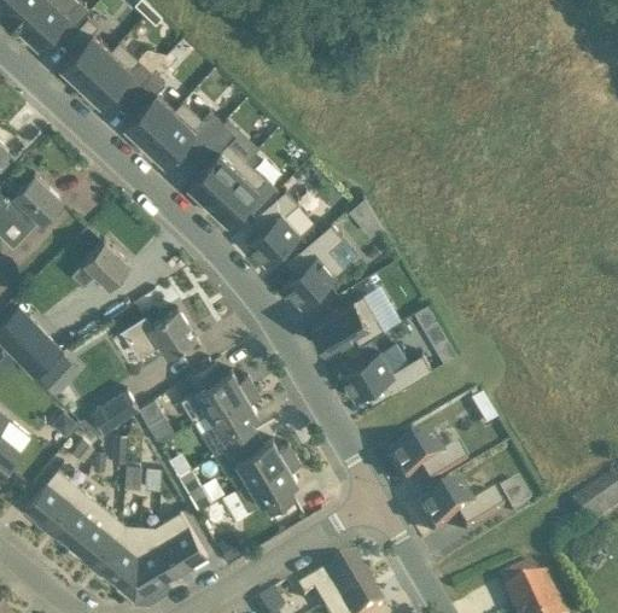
[(0,0),(0,11),(1,12),(0,12),(1,13),(12,0),(0,0)]
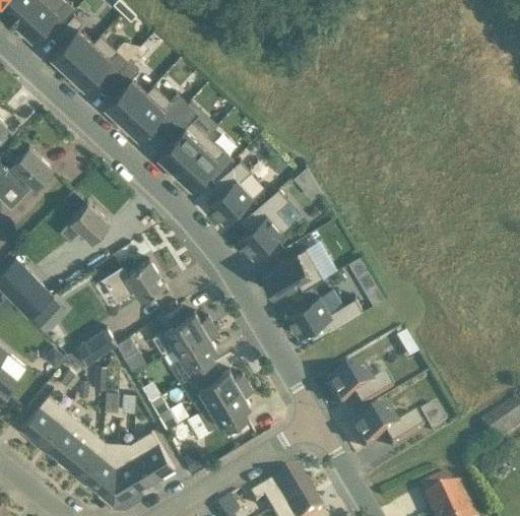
[(10,0),(1,11),(16,25),(39,0),(10,0)]
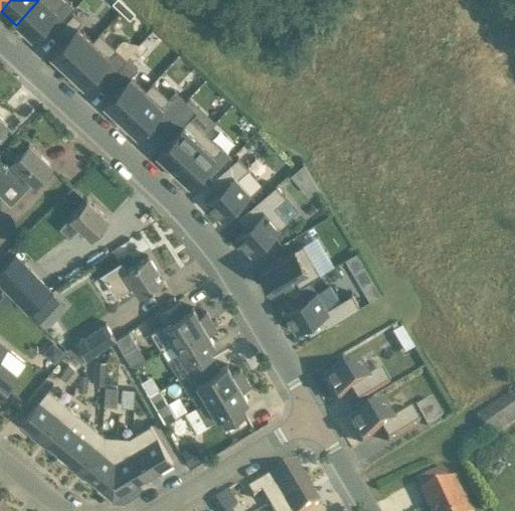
[(43,0),(38,0),(16,25),(17,25),(32,39),(56,12),(43,0)]
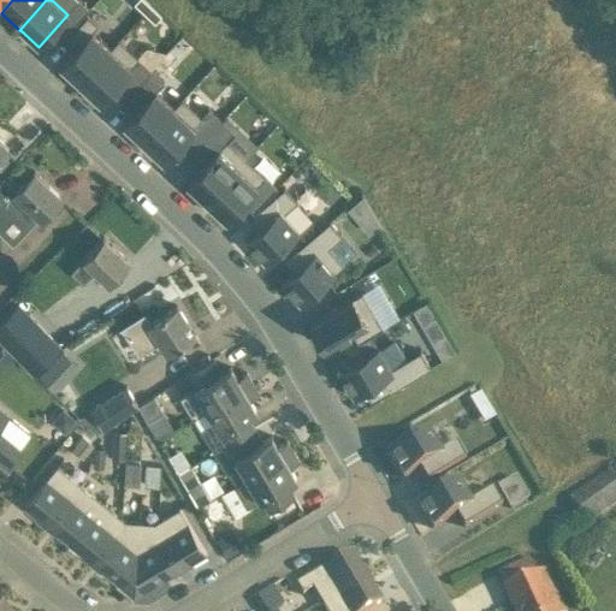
[(141,0),(140,0),(134,7),(144,17),(152,10),(141,0)]
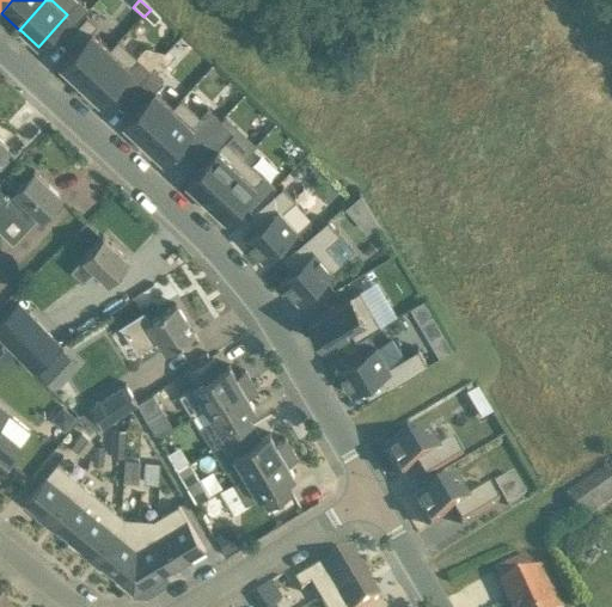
[(151,10),(144,17),(154,26),(160,19),(151,10)]
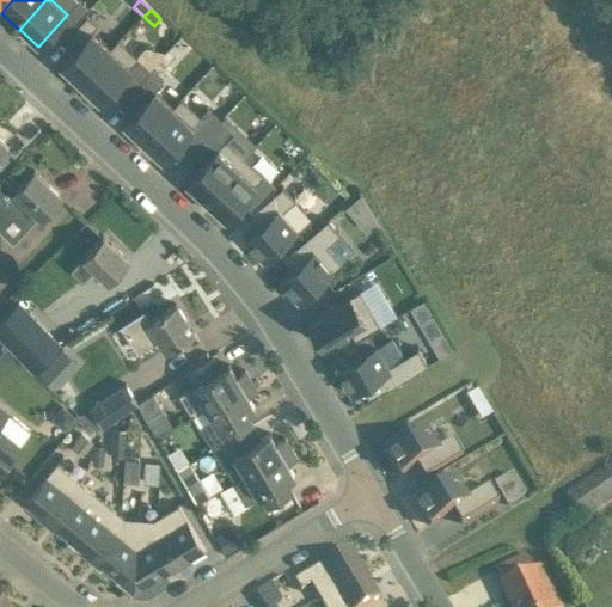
[(91,34),(60,67),(80,85),(111,51),(91,34)]
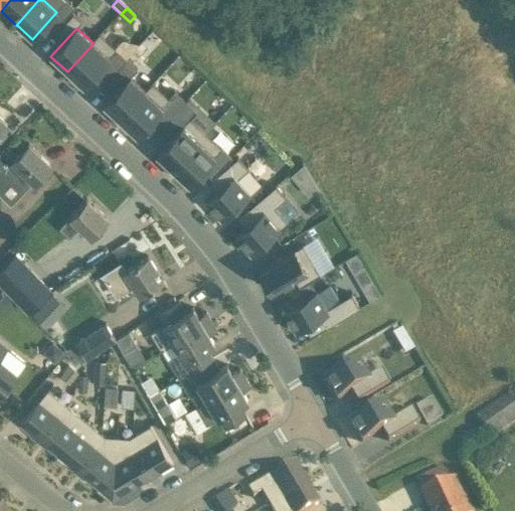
[(94,43),(67,71),(83,87),(110,58),(94,43)]
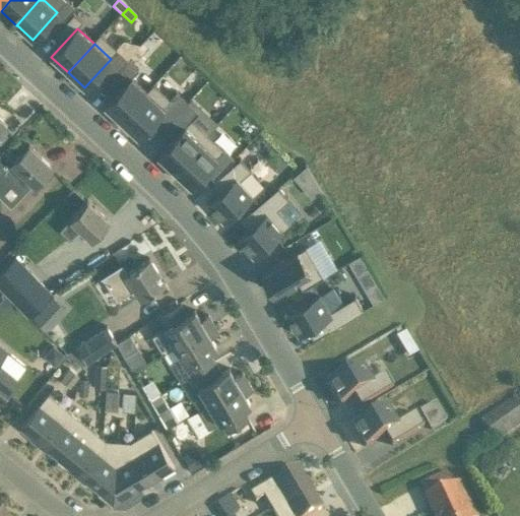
[(131,78),(105,107),(121,122),(147,93),(131,78)]
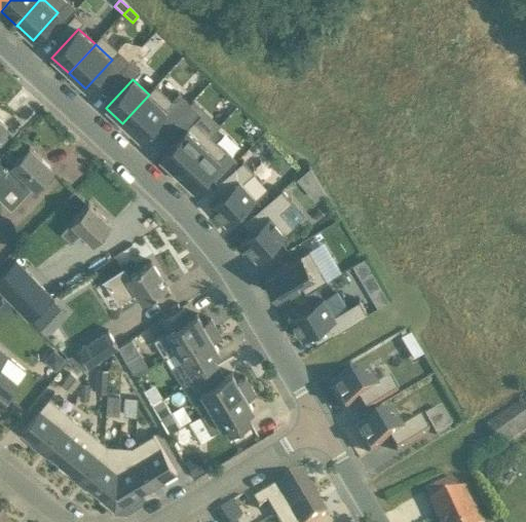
[(149,95),(122,123),(140,139),(166,110),(149,95)]
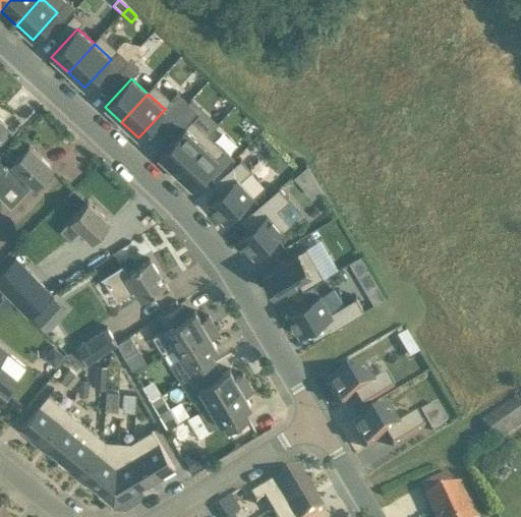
[(185,129),(159,157),(175,173),(201,145),(185,129)]
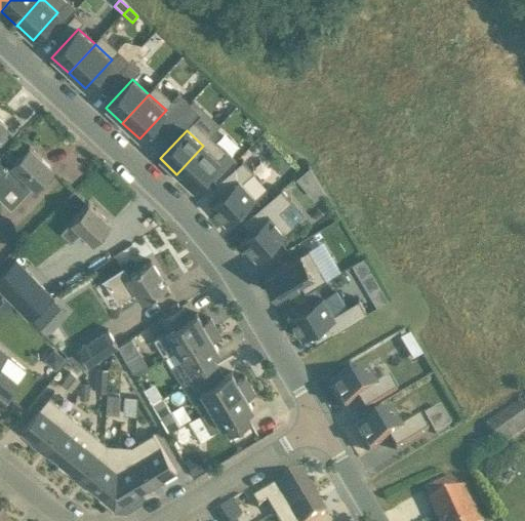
[(203,146),(176,174),(193,190),(219,161),(203,146)]
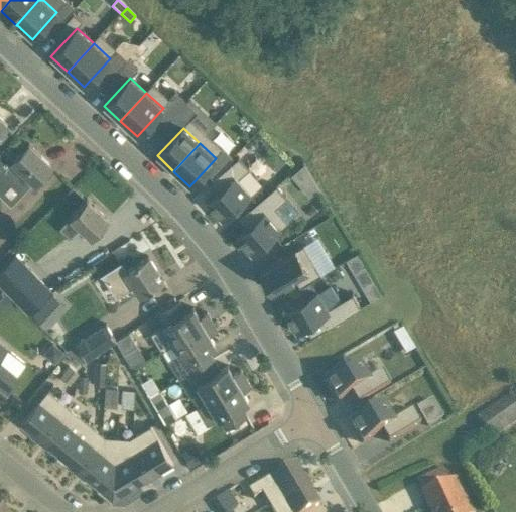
[(13,163),(2,152),(0,154),(0,199),(11,209),(34,183),(36,184),(51,168),(29,146),(13,163)]
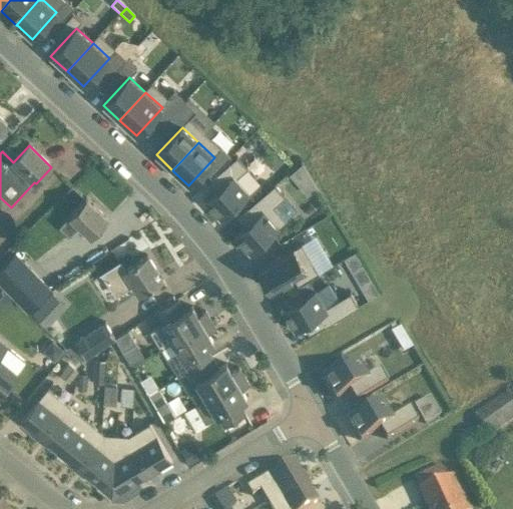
[(205,203),(220,220),(249,195),(236,180),(247,171),(237,159),(209,183),(217,192),(205,203)]
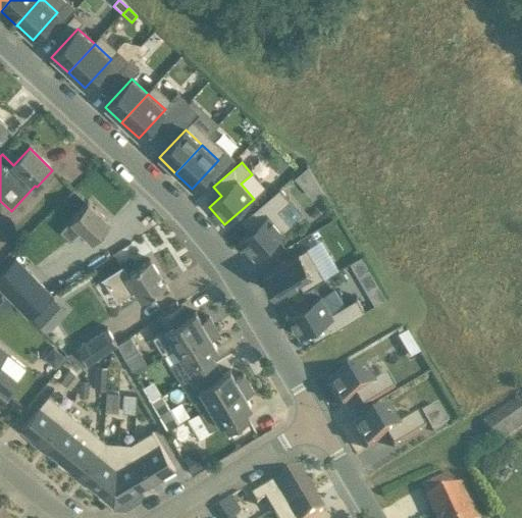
[(308,168),(294,179),(301,188),(307,182),(313,176),(308,168)]
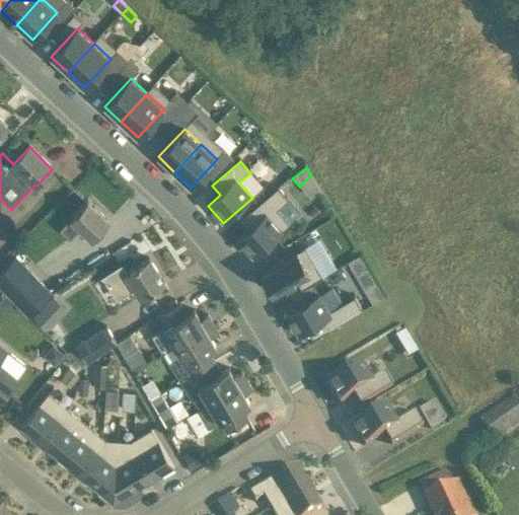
[(237,240),(252,259),(282,233),(270,218),(281,208),(271,196),(241,220),(250,230),(237,240)]
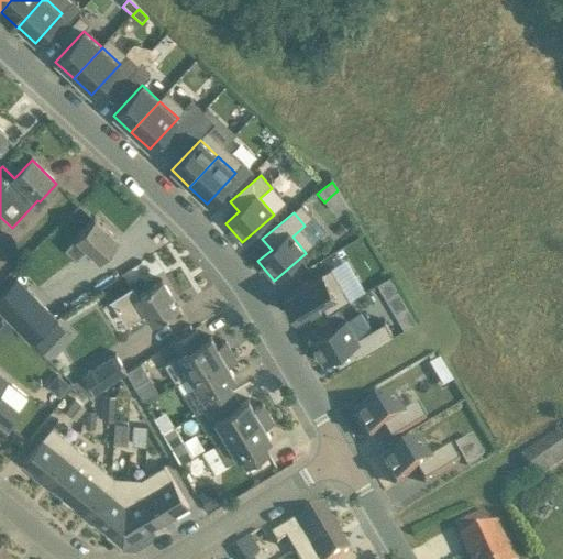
[(311,244),(327,230),(315,218),(300,231),(311,244)]
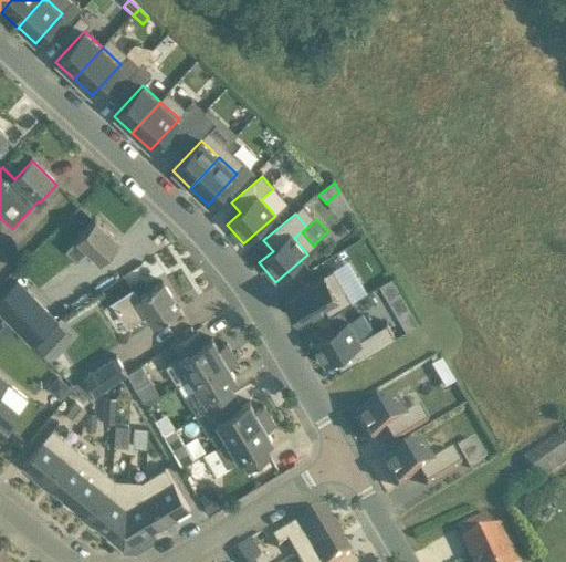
[(88,251),(101,263),(119,243),(95,221),(77,240),(77,241),(66,253),(76,263),(88,251)]
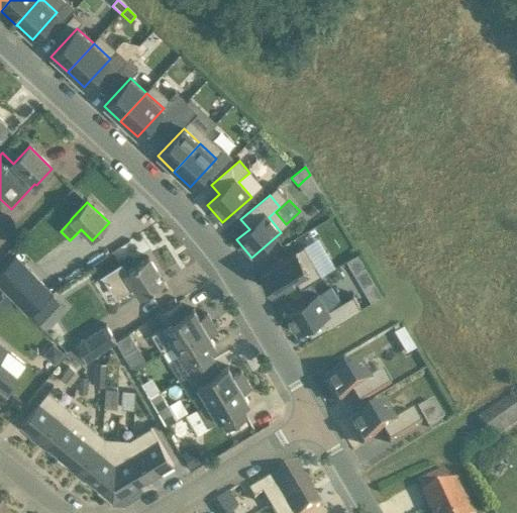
[(306,245),(322,276),(334,269),(318,238),(306,245)]
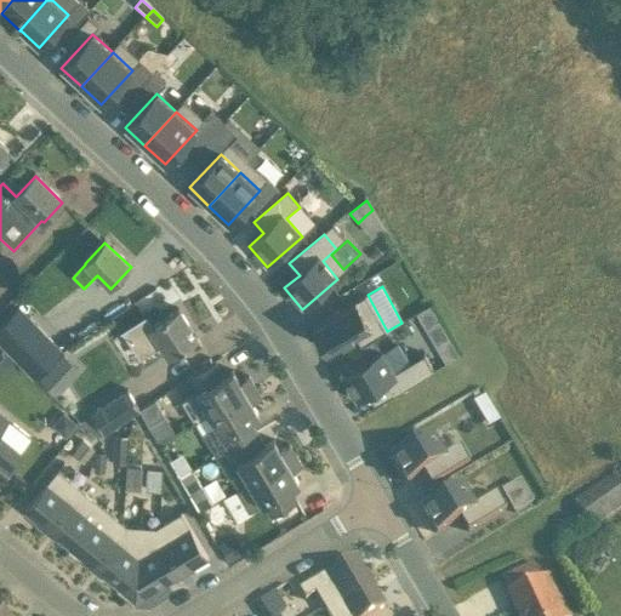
[(369,329),(355,304),(313,329),(328,353),(369,329)]
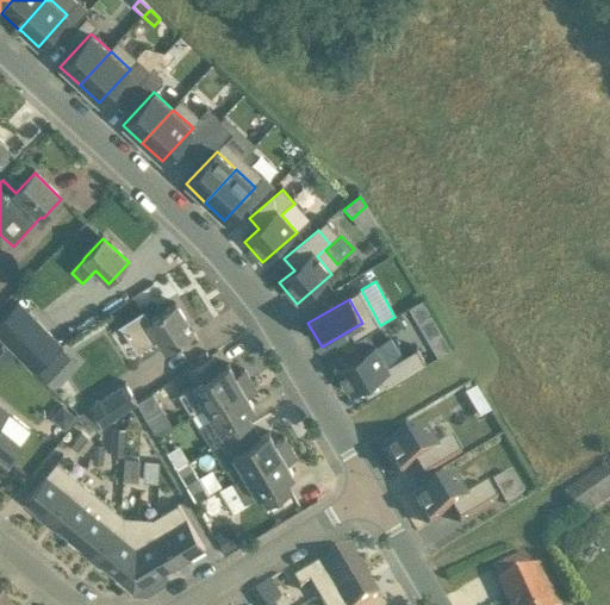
[(408,311),(416,325),(431,317),(431,316),(423,303),(408,311)]
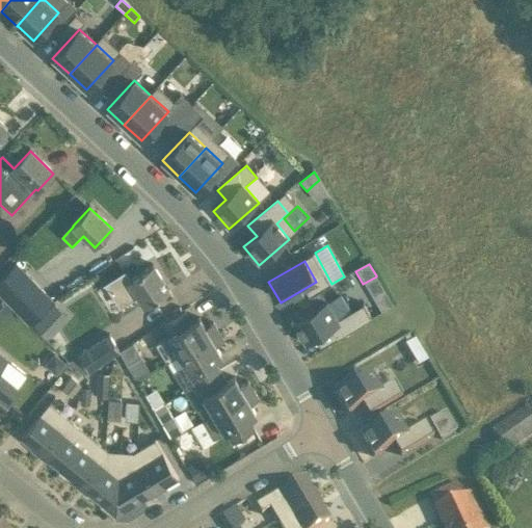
[(16,266),(0,281),(0,293),(29,324),(51,304),(16,266)]
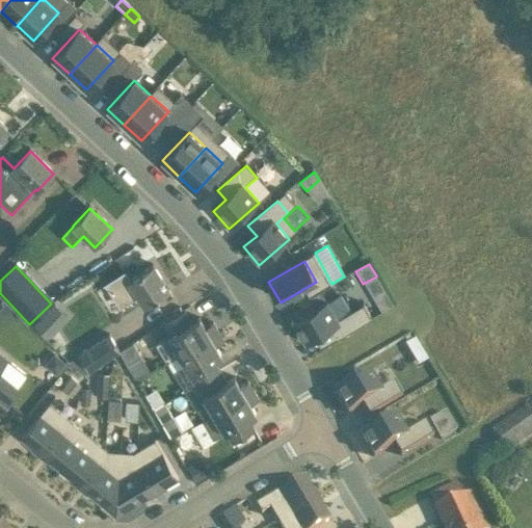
[(138,298),(144,309),(169,293),(153,267),(131,281),(126,272),(104,286),(120,310),(138,298)]
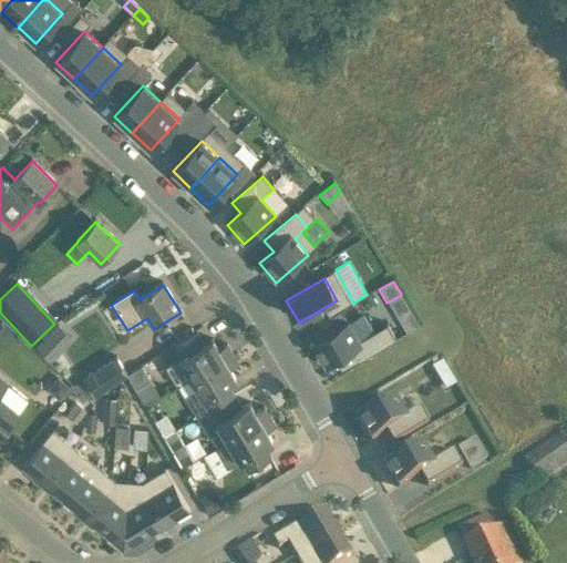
[(406,335),(420,327),(411,310),(410,310),(397,318),(406,335)]
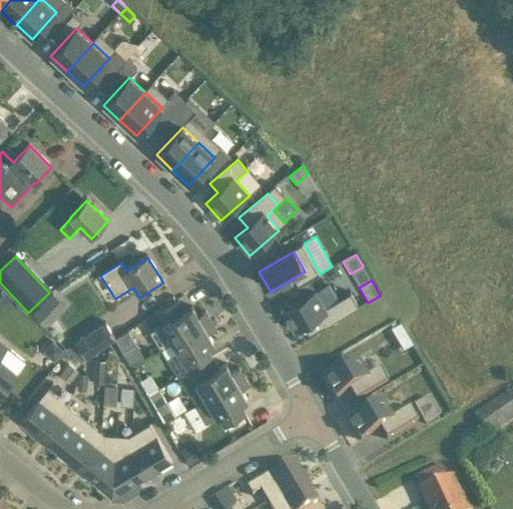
[(33,315),(48,328),(68,306),(54,293),(33,315)]
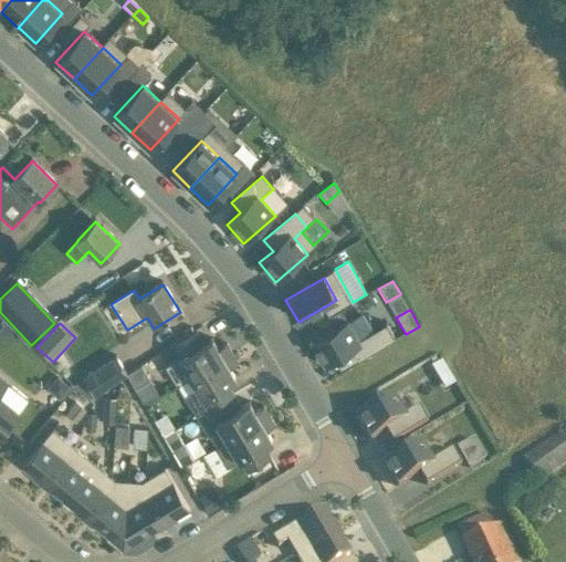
[(312,345),(325,367),(335,361),(342,373),(395,341),(386,326),(359,342),(348,323),(312,345)]
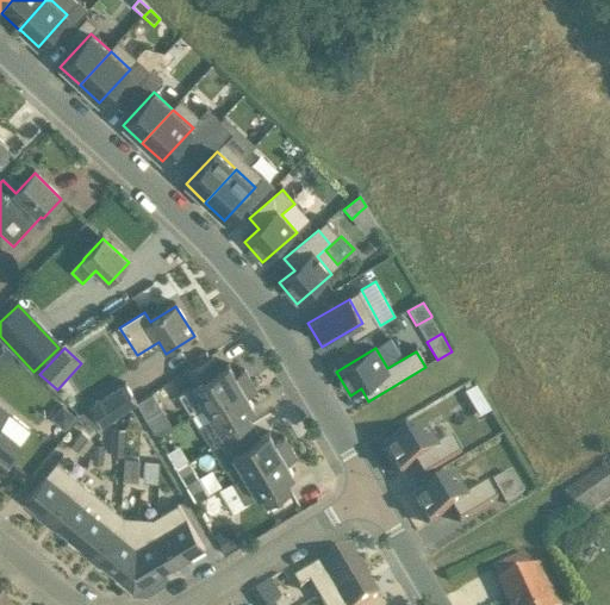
[(194,388),(193,388),(179,398),(191,418),(205,410),(250,382),(246,373),(236,379),(229,367),(219,373),(212,360),(186,375),(194,388)]
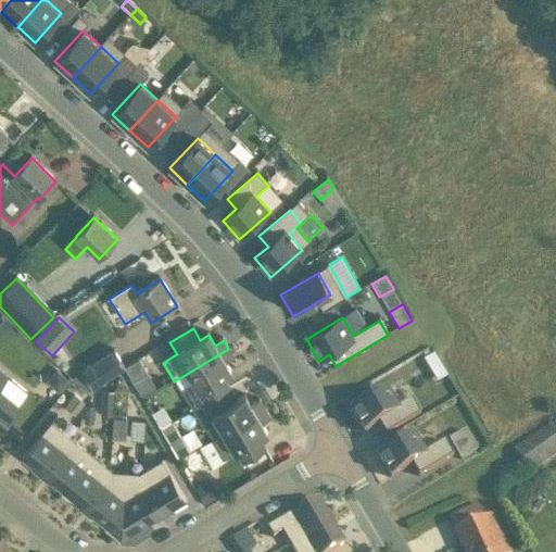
[(182,391),(194,412),(230,391),(224,379),(231,374),(226,364),(235,359),(228,349),(187,374),(193,385),(182,391)]
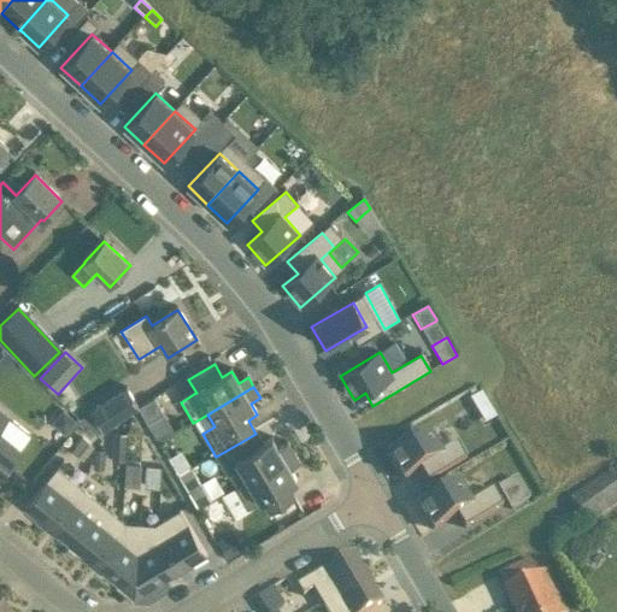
[(101,431),(137,409),(127,393),(90,415),(101,431)]
